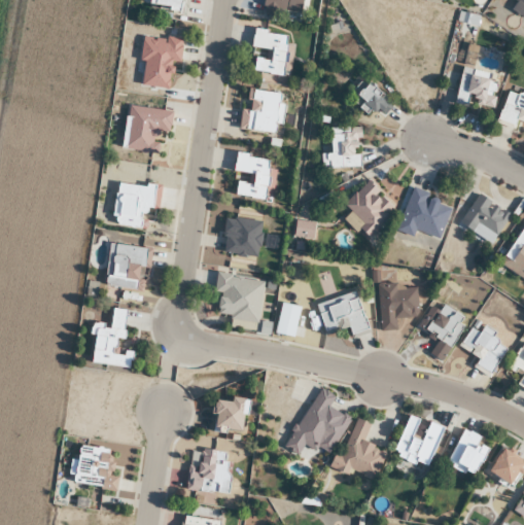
[(181,13),(185,0),(149,0),(149,1),(181,13)]
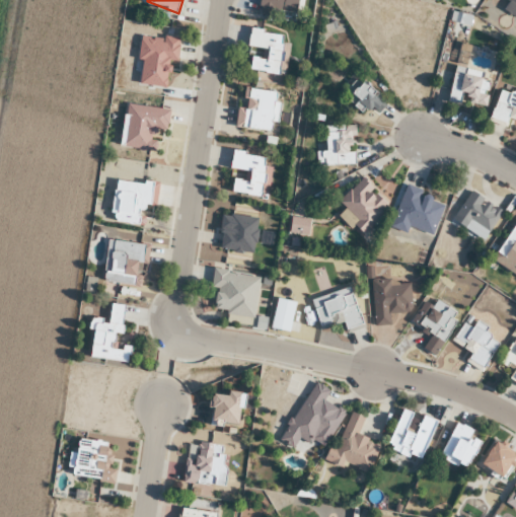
[(297,13),(299,0),(263,0),(262,8),(297,13)]
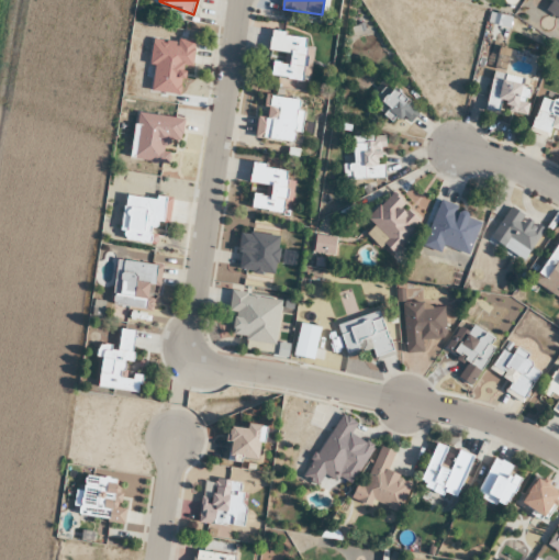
[(552,0),(548,8),(558,14),(558,0),(552,0)]
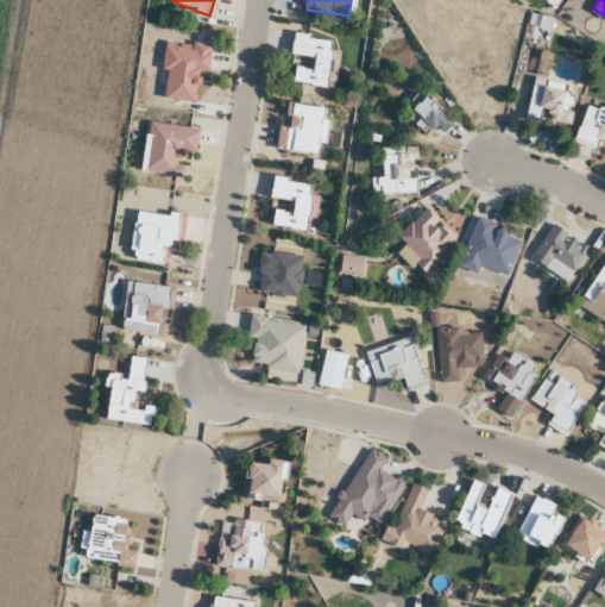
[(334,39),(295,32),(291,54),(308,57),(307,64),(296,63),(294,81),(332,88),(338,51),(333,50),(334,39)]
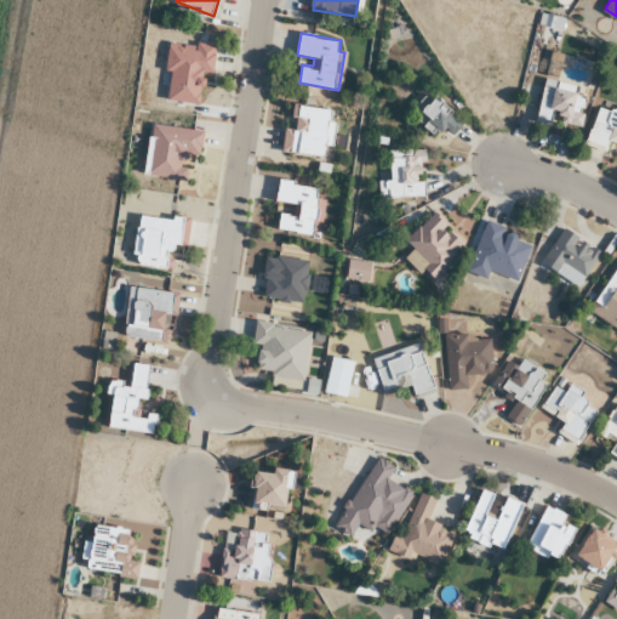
[(217,44),(172,40),(167,101),(201,103),(205,72),(215,73),(217,44)]
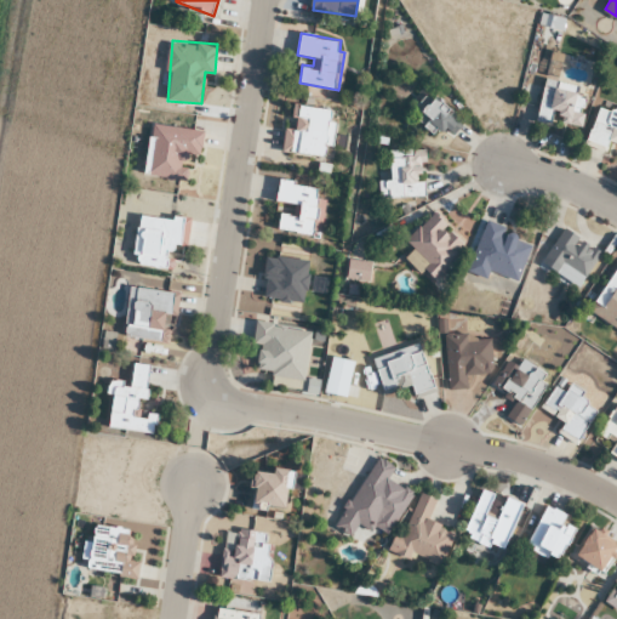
[(583,125),(587,91),(542,86),(538,120),(583,125)]
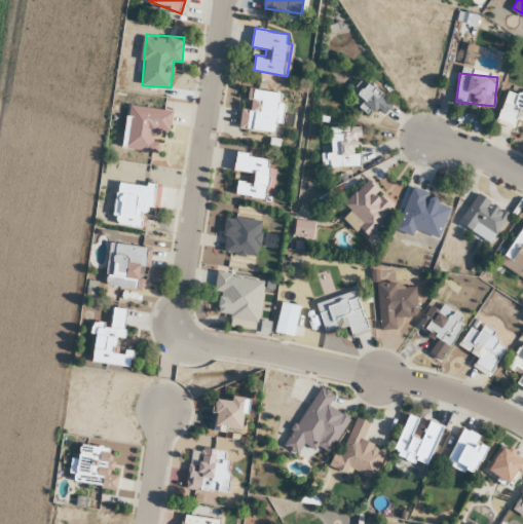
[(384,114),(394,104),(369,80),(352,99),(370,114),(377,107),(384,114)]
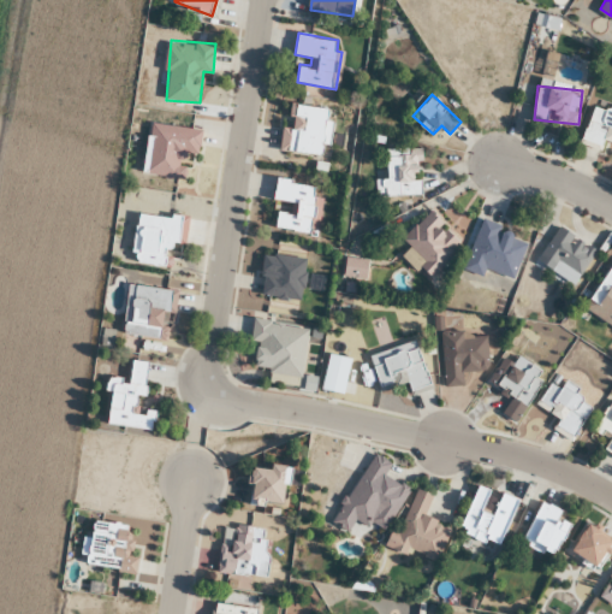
[(606,140),(611,141),(611,107),(596,102),(581,142),(602,149),(606,140)]
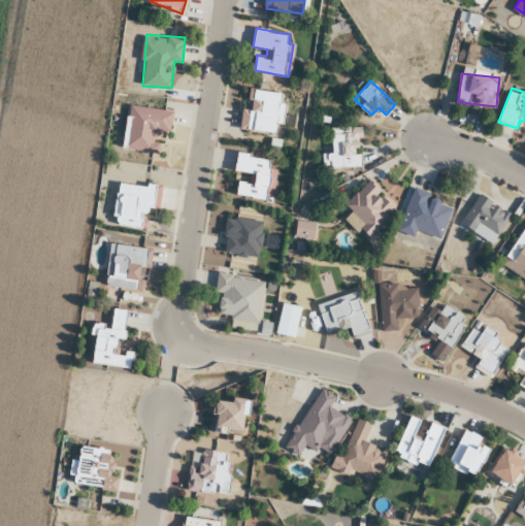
[(244,109),(242,129),(284,134),(288,93),(251,89),(249,109),(244,109)]
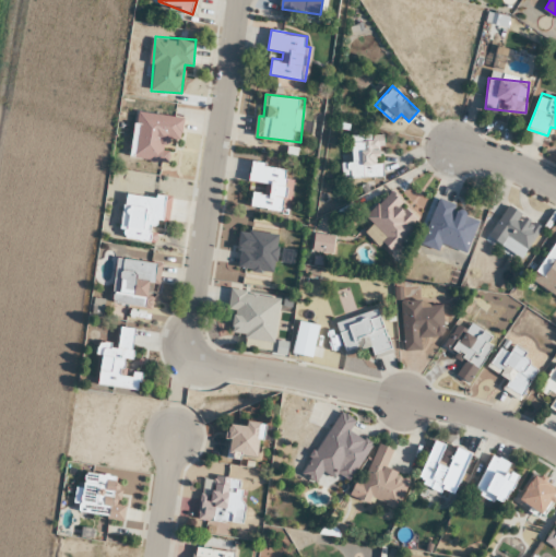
[(181,140),(185,117),(138,110),(132,156),(170,162),(173,140),(181,140)]
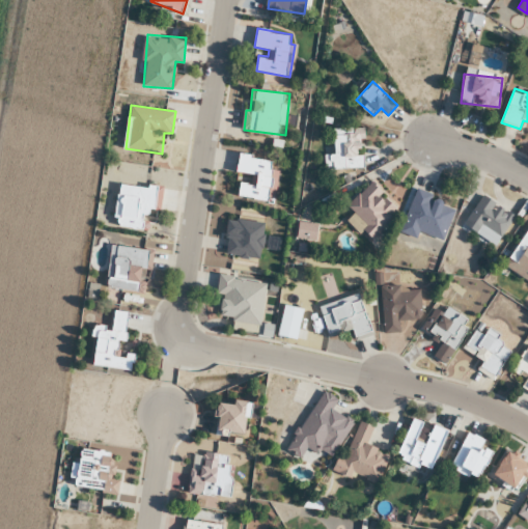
[(365,127),(334,128),(335,154),(326,154),(326,168),(366,167),(365,127)]
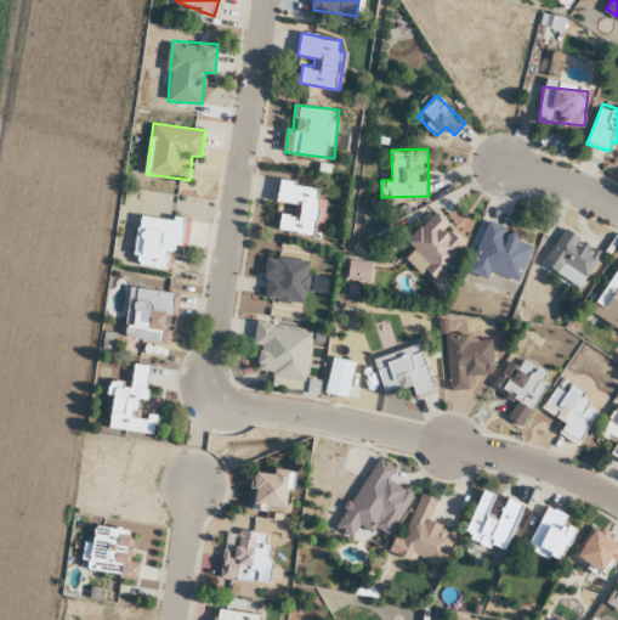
[(278,201),(283,202),(281,230),(319,235),(324,186),(281,180),(278,201)]
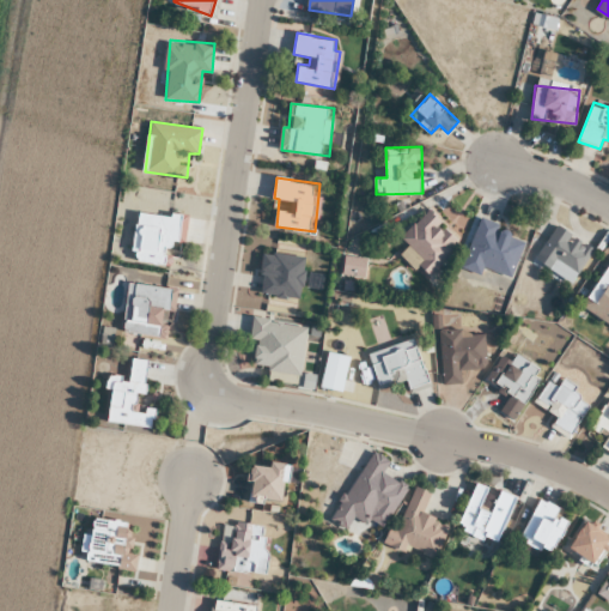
[(186,215),(140,209),(133,260),(178,266),(186,215)]
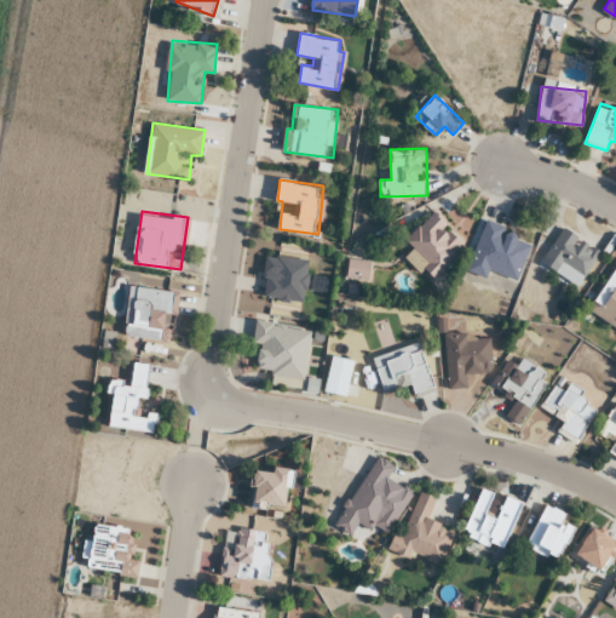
[(407,256),(431,281),(467,246),(435,212),(406,239),(415,249),(407,256)]
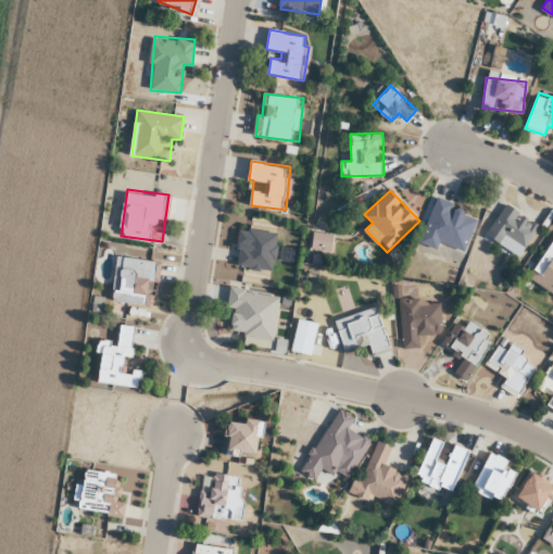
[(440,241),(465,251),(478,214),(436,199),(420,243),(438,249),(440,241)]
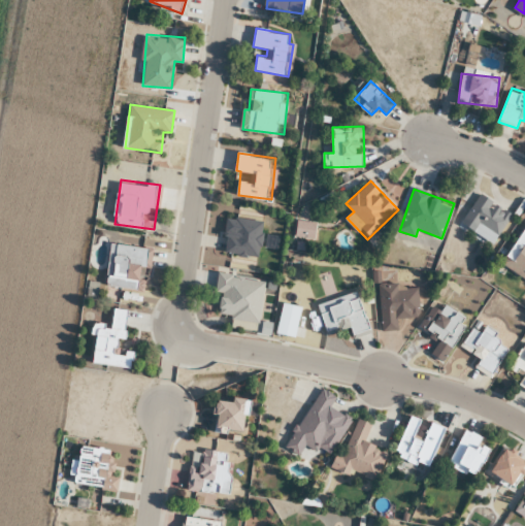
[(465,218),(496,238),(513,214),(482,193),(465,218)]
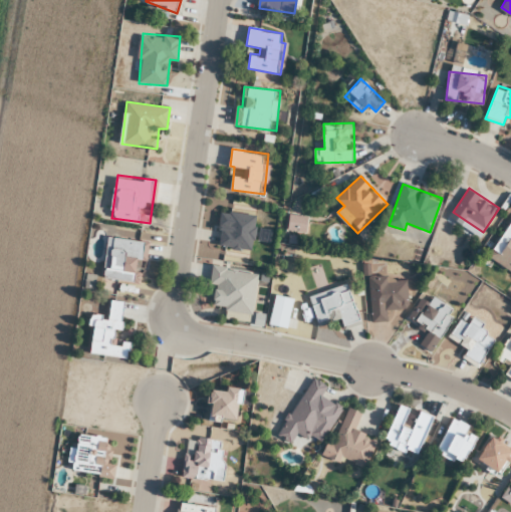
[(221,212),(219,247),(254,249),(256,214),(221,212)]
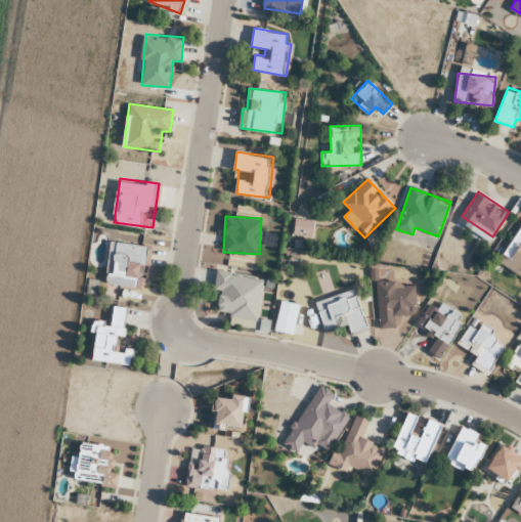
[(314,220),(297,218),(295,233),(311,236),(314,220)]
